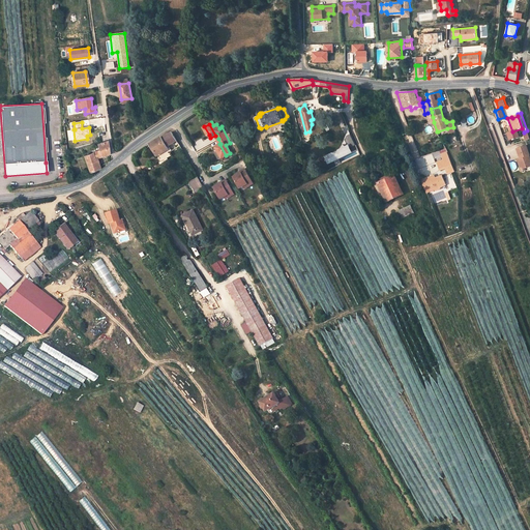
[(150,144),(162,162),(173,155),(167,145),(176,139),(172,131),(169,130),(163,137),(150,144)]
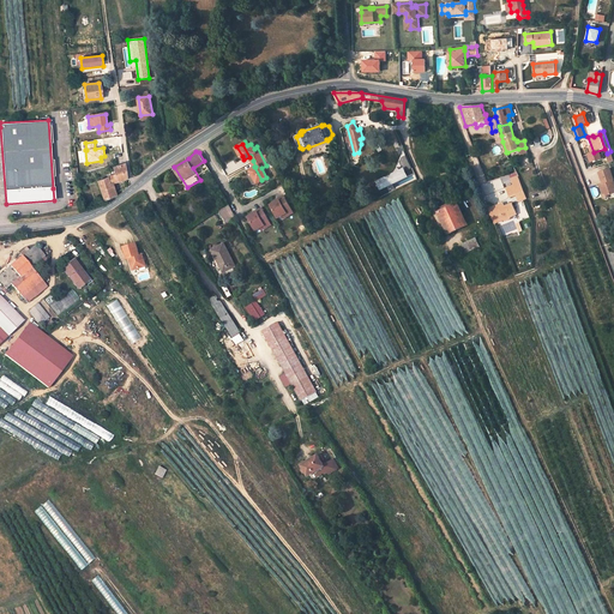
[(383,188),(408,176),(405,172),(413,168),(407,155),(405,155),(402,157),(401,162),(402,166),(401,169),(398,167),(391,178),(386,178),(379,181),(380,184),(383,188)]
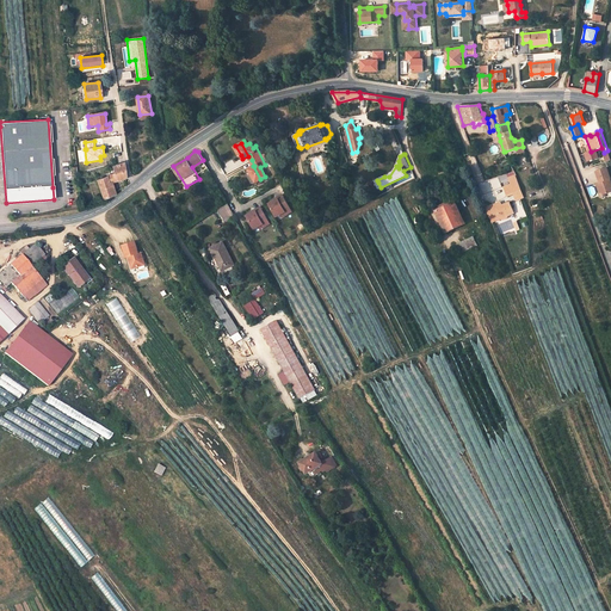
[(123,164),(112,167),(115,173),(97,180),(103,198),(113,193),(109,184),(111,183),(125,178),(123,164)]
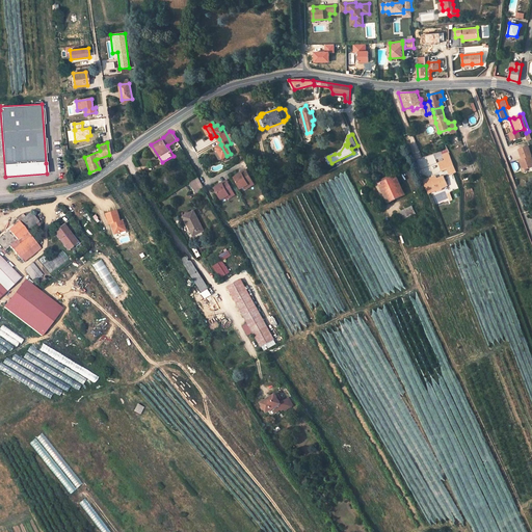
[(227,156),(220,144),(216,148),(222,159),(227,156)]
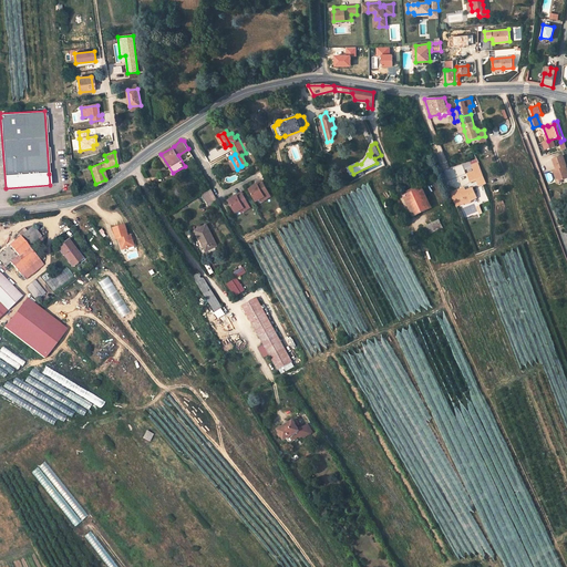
[(566,177),(566,168),(566,166),(566,165),(564,155),(554,160),(557,168),(556,169),(559,181),(566,177)]
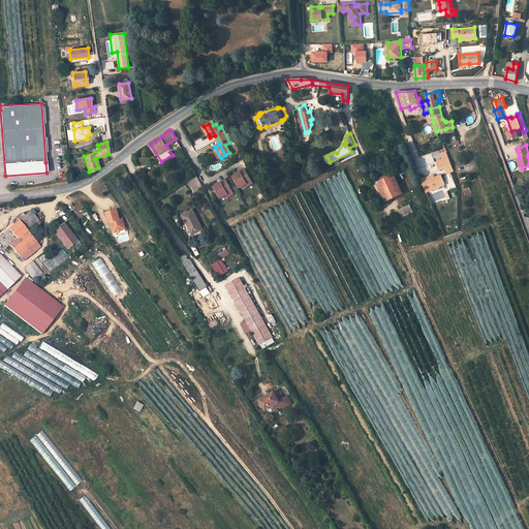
[(453,172),(448,158),(446,152),(440,154),(442,160),(437,162),(439,168),(444,166),(447,174),(453,172)]
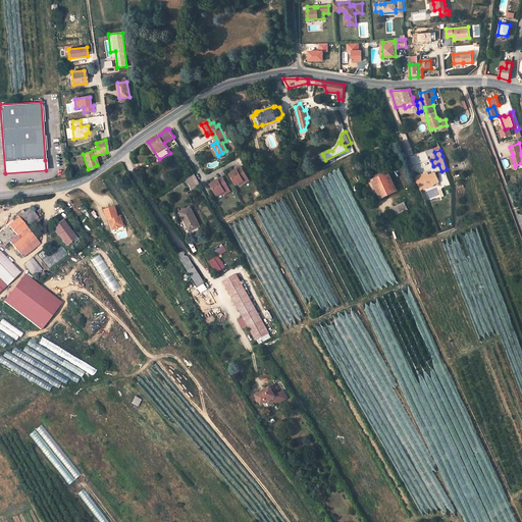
[(250,180),(242,166),(238,169),(238,170),(230,174),(237,186),(240,183),(244,180),(245,183),(250,180)]
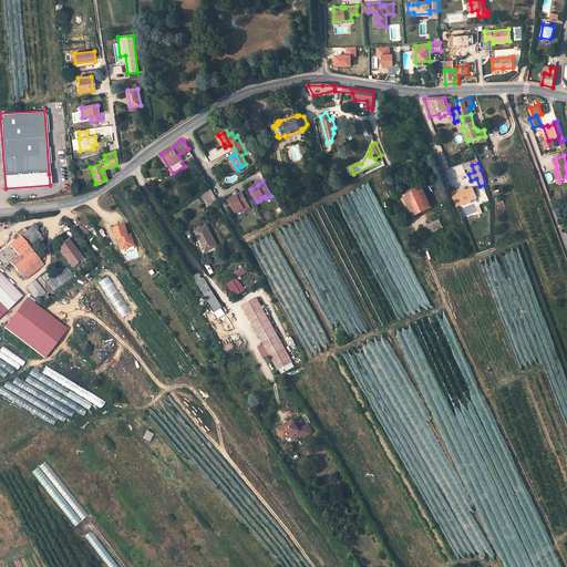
[(431,208),(420,184),(404,192),(405,195),(414,216),(431,208)]
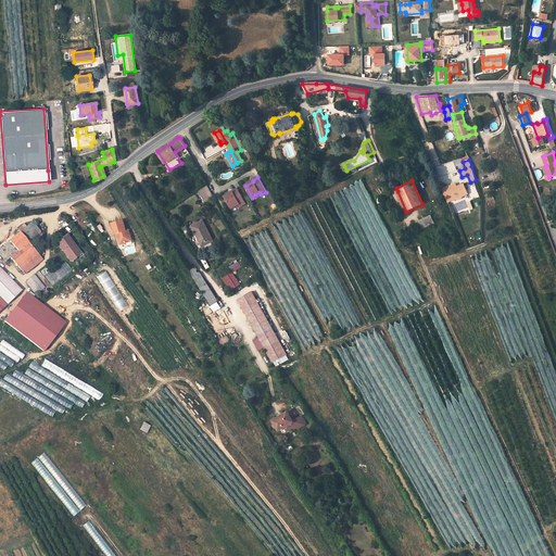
[(199,190),(206,203),(215,198),(207,185),(199,190)]
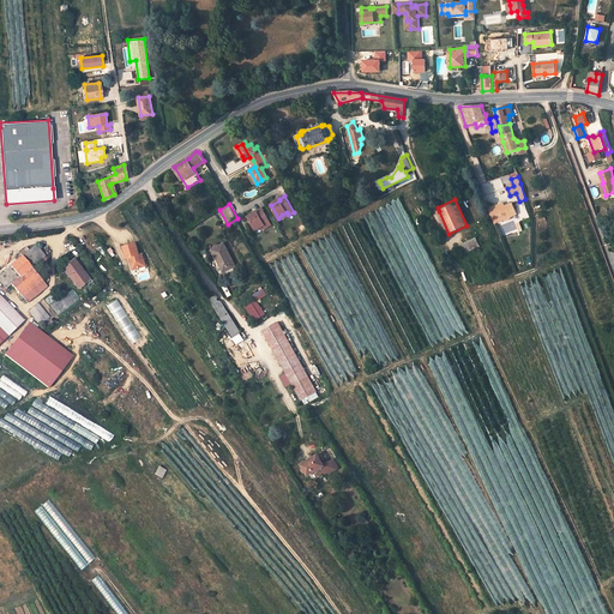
[(505,206),(504,204),(489,209),(495,223),(500,221),(498,215),(506,212),(505,206)]
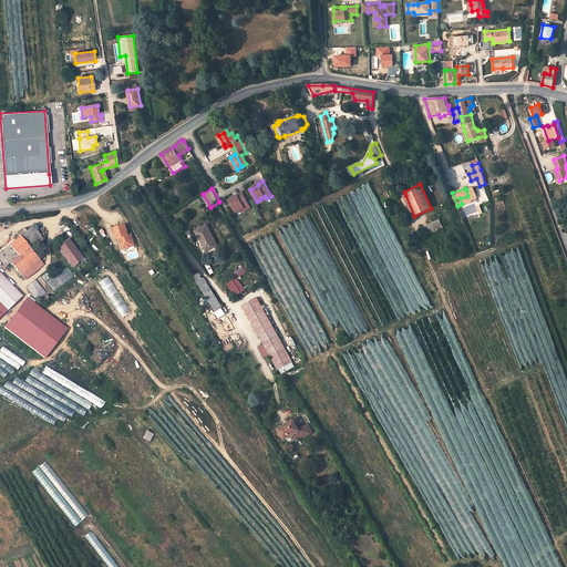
[(467,196),(460,198),(462,204),(464,203),(466,204),(471,203),(472,200),(477,198),(473,188),(466,191),(467,196)]
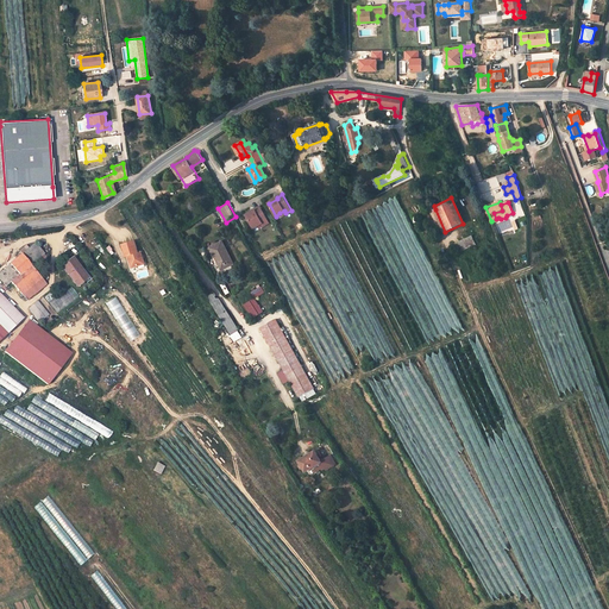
[(269,223),(259,206),(255,209),(255,211),(246,215),(253,228),(257,226),(262,224),(263,226),(269,223)]
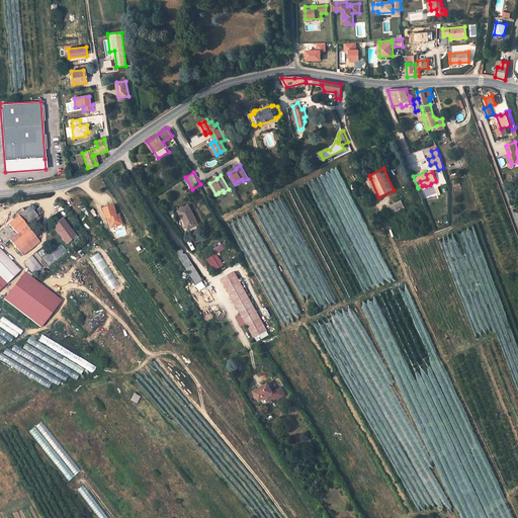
[(114,204),(104,208),(107,219),(109,218),(109,220),(110,219),(111,222),(110,222),(112,228),(118,226),(117,225),(123,223),(120,213),(118,214),(114,204)]
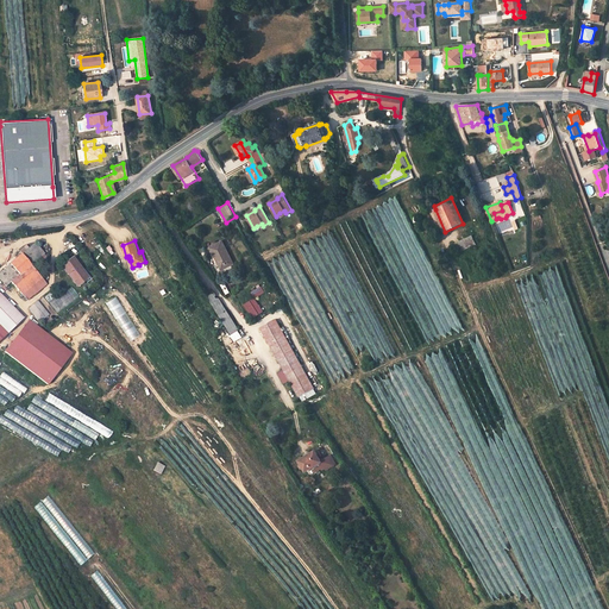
[(213,246),(220,261),(218,263),(221,270),(223,269),(223,271),(225,272),(227,272),(233,270),(234,268),(234,267),(233,264),(226,248),(224,245),(223,242),(217,244),(214,245),(213,246)]
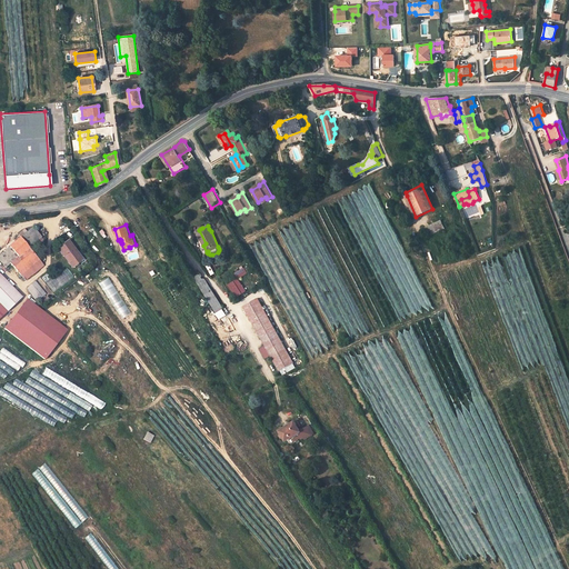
[(30,249),(42,238),(33,227),(25,235),(22,232),(19,236),(21,238),(30,249)]
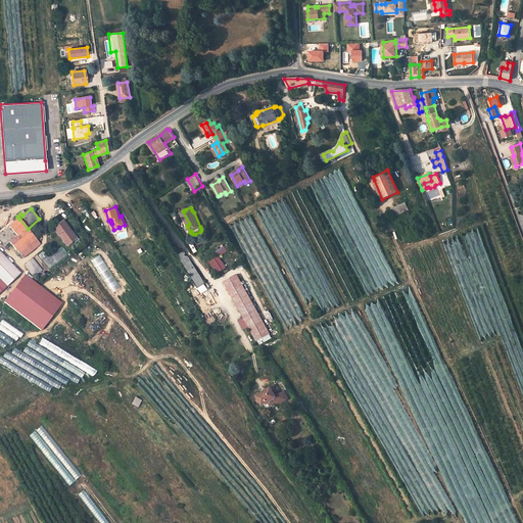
[(181,212),(187,226),(189,224),(183,211),(181,212)]
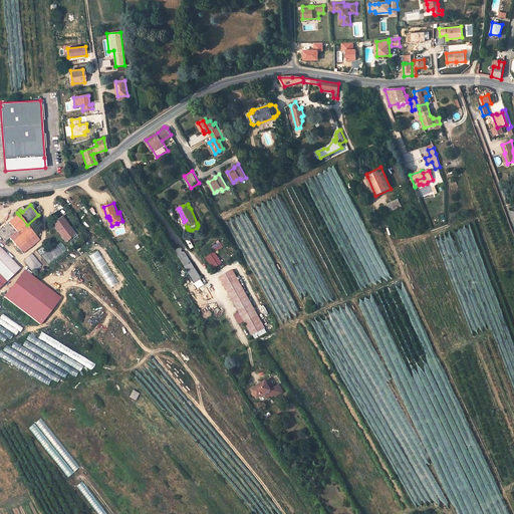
[(19,215),(0,230),(0,236),(5,242),(9,239),(17,247),(23,254),(39,240),(27,225),(19,215)]
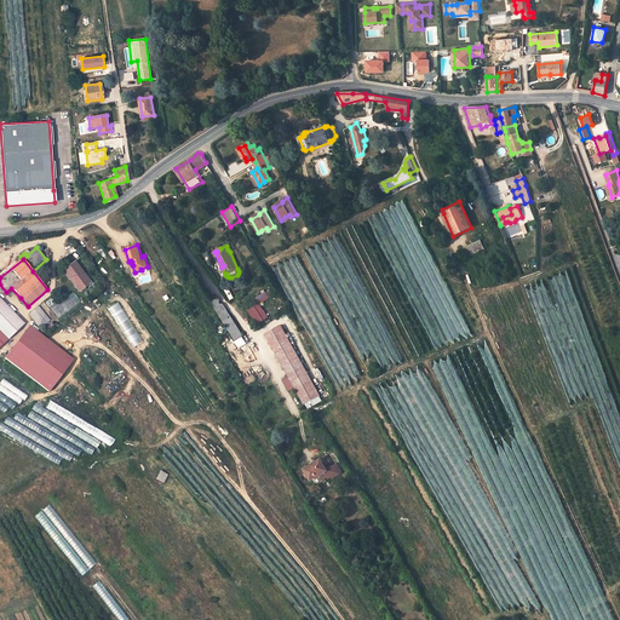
[(82,290),(90,283),(75,263),(64,271),(67,275),(79,292),(82,290)]
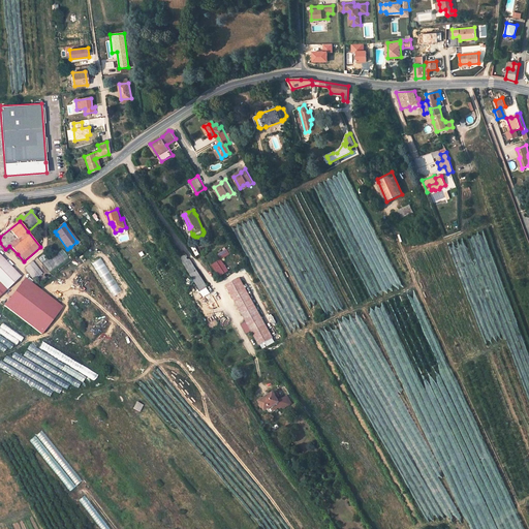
[(221,258),(229,255),(227,249),(219,252),(221,258)]
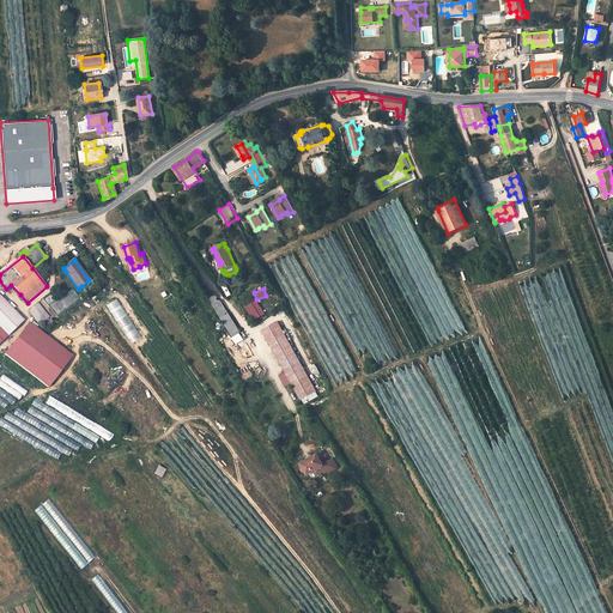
[(214,293),(208,298),(220,317),(226,314),(214,293)]
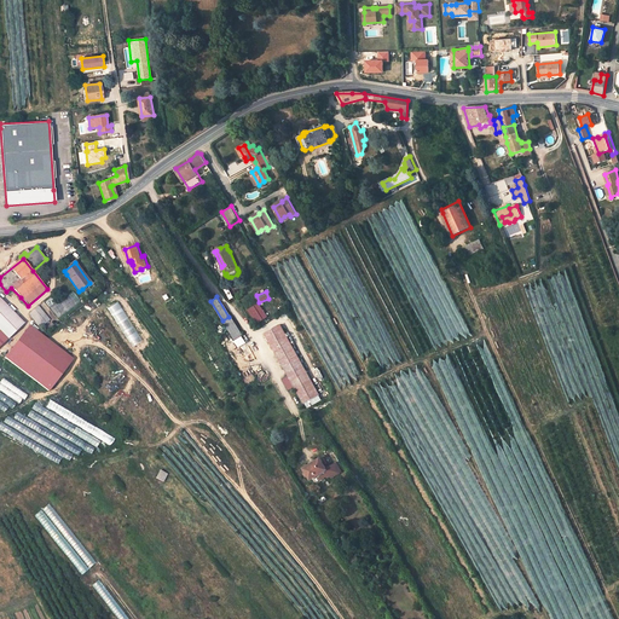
[(24,323),(0,299),(0,331),(7,340),(24,323)]
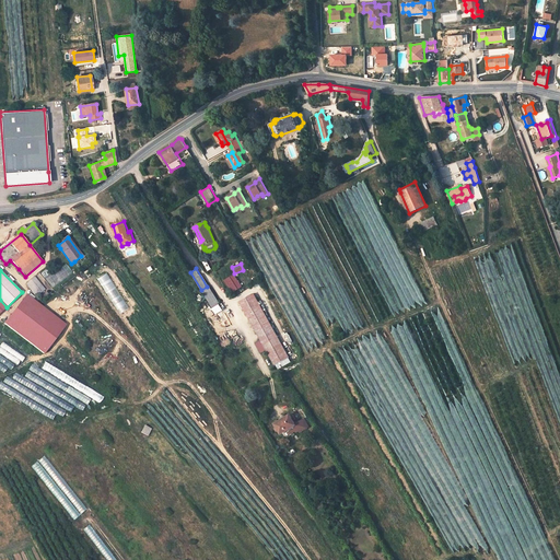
[(223,280),(231,293),(242,287),(234,273),(223,280)]
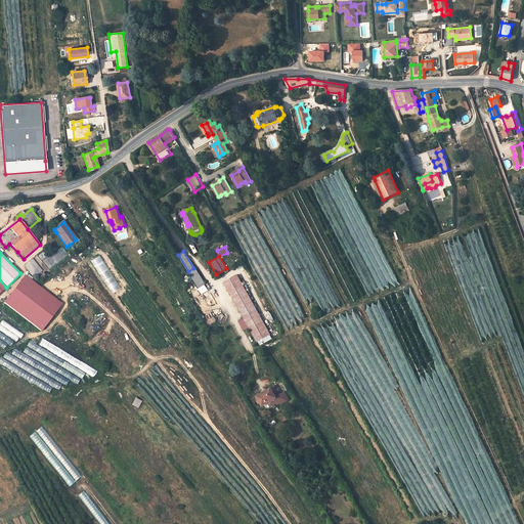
[(34,277),(42,271),(33,260),(25,266),(34,277)]
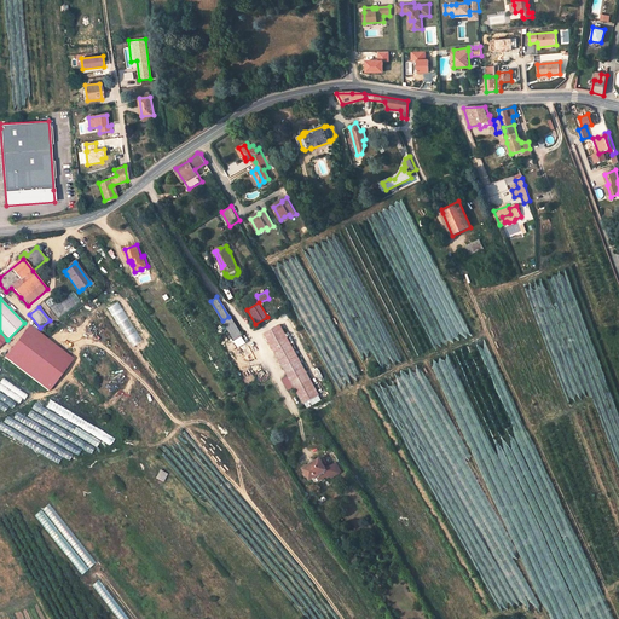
[(236,341),(242,337),(229,317),(223,320),(236,341)]
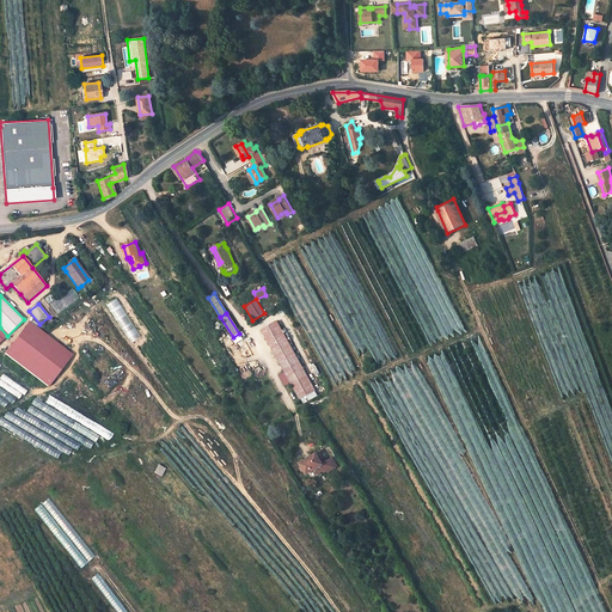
[(73,354),(30,322),(6,354),(49,386),(73,354)]
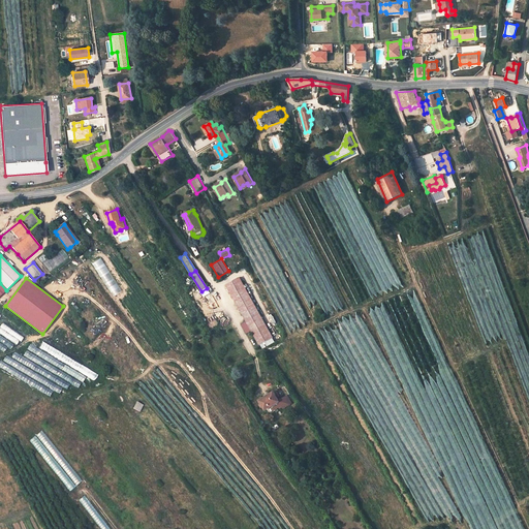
[(256,307),(241,278),(227,285),(243,314),(256,307)]
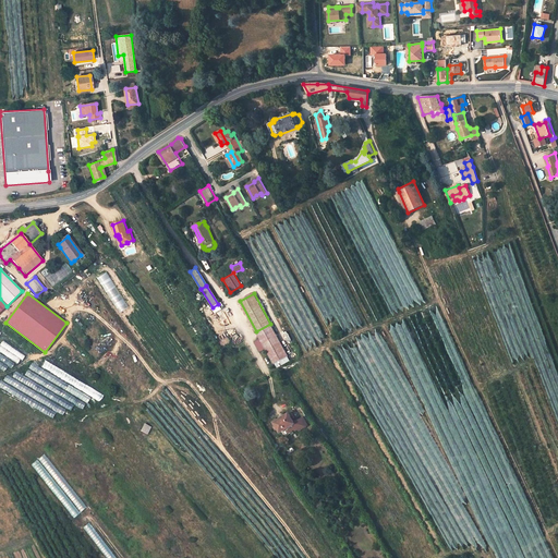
[(274,363),(287,356),(276,337),(278,336),(270,324),(256,331),(274,363)]
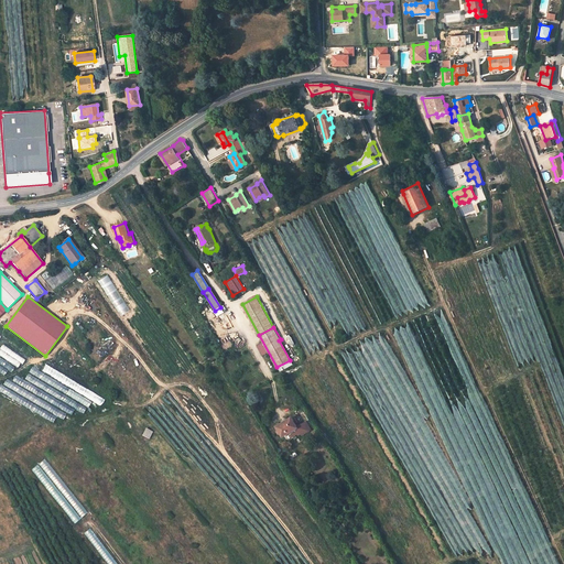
[(290,433),(297,427),(291,418),(277,426),(279,429),(278,431),(279,434),(281,433),(283,436),(290,433)]
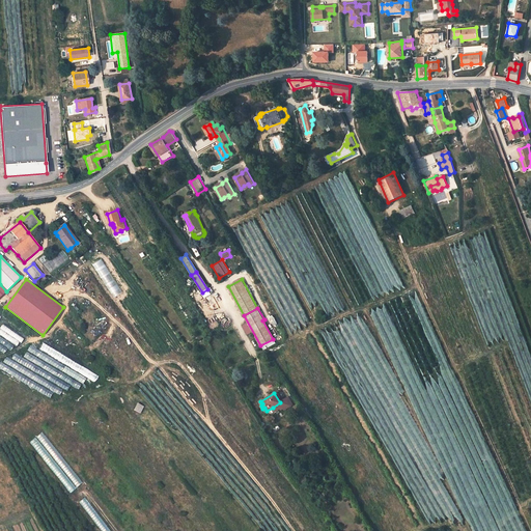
[(291,406),(286,398),(280,402),(283,408),(284,410),(291,406)]
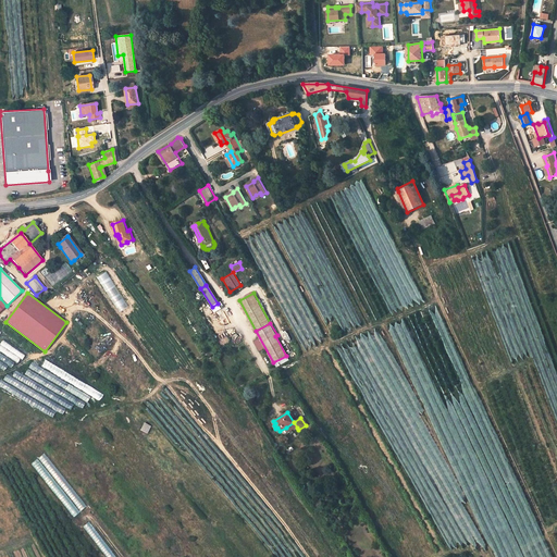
[(147,434),(150,426),(143,422),(139,430),(147,434)]
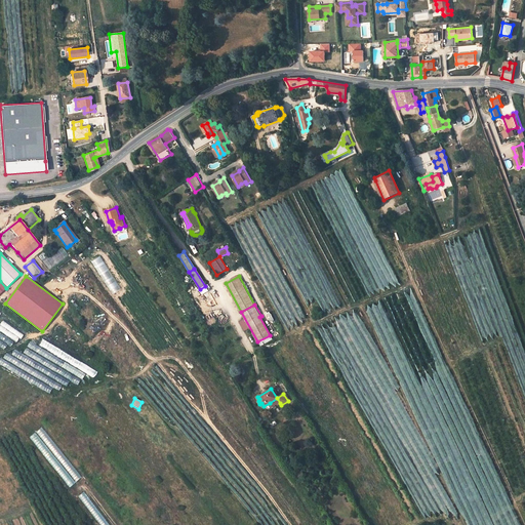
[(280,403),(277,398),(270,403),(272,407),(277,404),(278,405),(280,403)]
